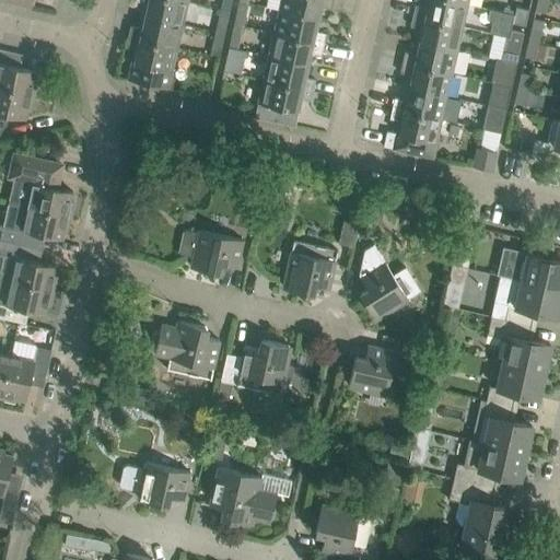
[(144,3),(141,16),(182,26),(187,3),(174,0),(135,0),(136,1),(144,3)]
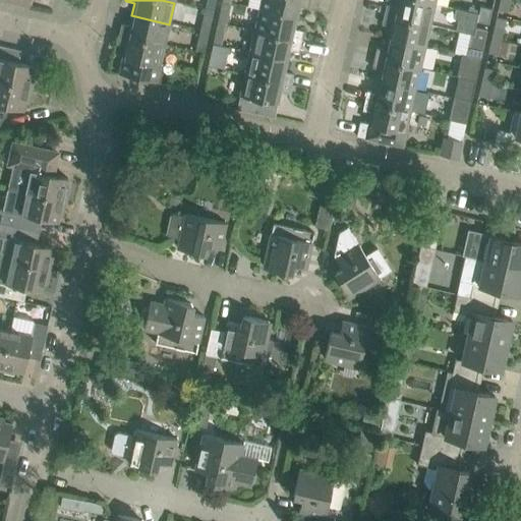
[(248,0),(247,6),(259,8),(297,17),(299,6),(308,8),(309,0),(248,0)]
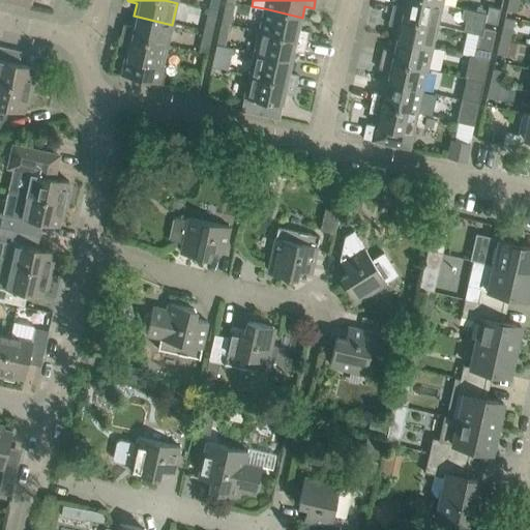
[(392,5),(390,15),(437,26),(442,4),(425,0),(402,0),(401,7),(392,5)]
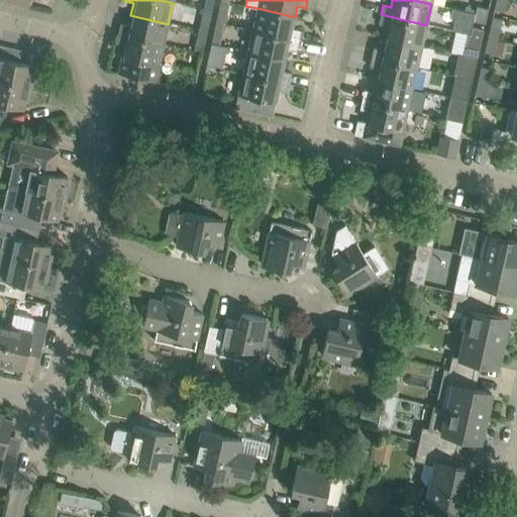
[(505,0),(496,0),(494,9),(503,11),(505,0)]
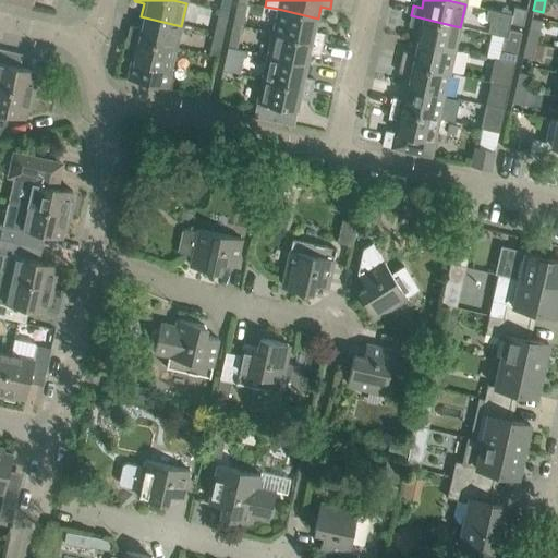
[(510,23),(522,25),(526,9),(513,7),(511,14),(512,14),(510,23)]
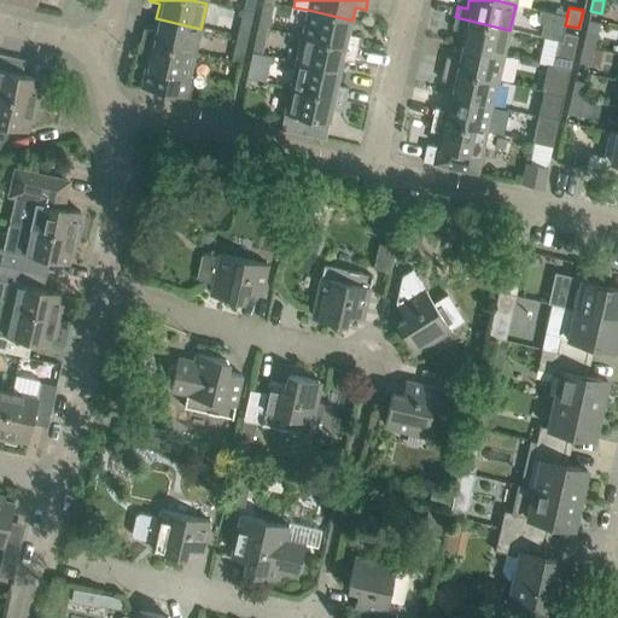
[(261,9),(257,25),(267,28),(270,11),(261,9)]
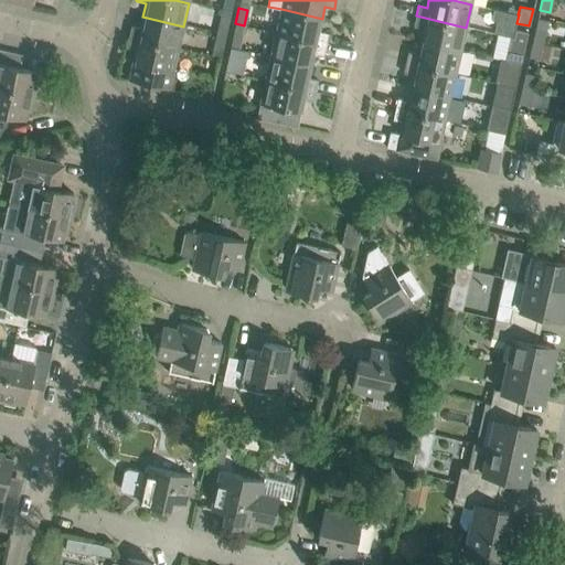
[(281,9),(276,32),(326,44),(328,33),(319,31),(322,19),(281,9)]
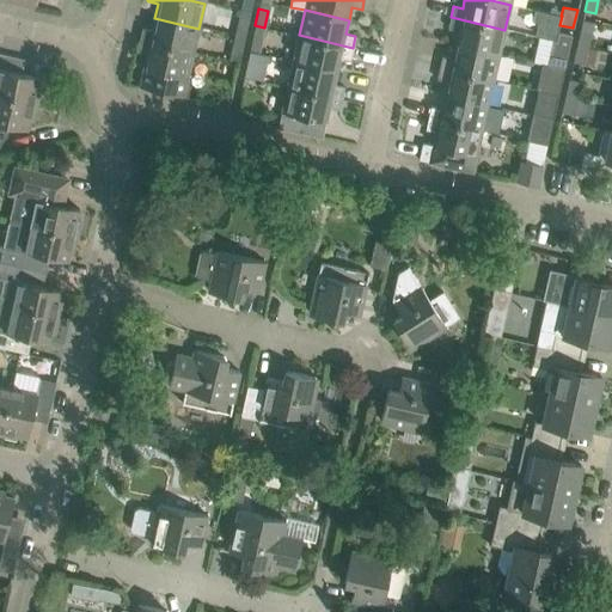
[(545,12),(543,24),(560,28),(560,25),(562,16),(561,16),(545,12)]
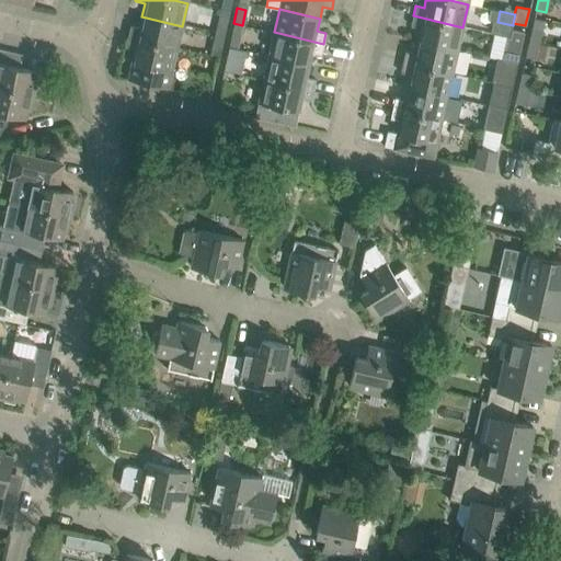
[(420,29),(416,41),(457,50),(462,27),(413,15),(411,26),(420,29)]
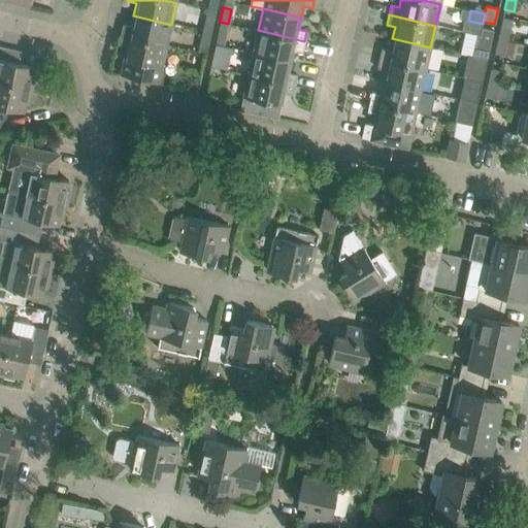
[(122,25),(120,36),(166,46),(171,25),(133,15),(131,26),(122,25)]
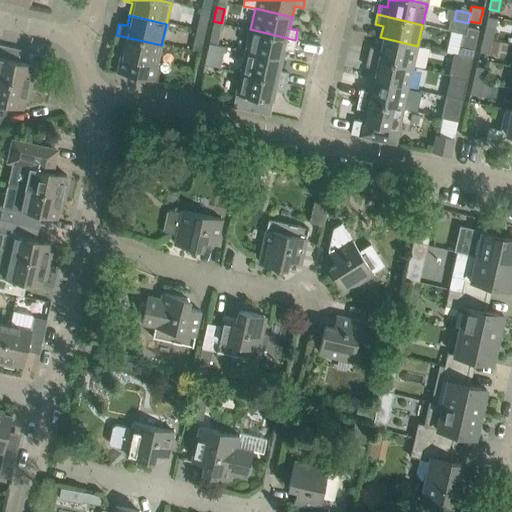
[(487,16),(483,37),(492,39),(497,18),(487,16)]
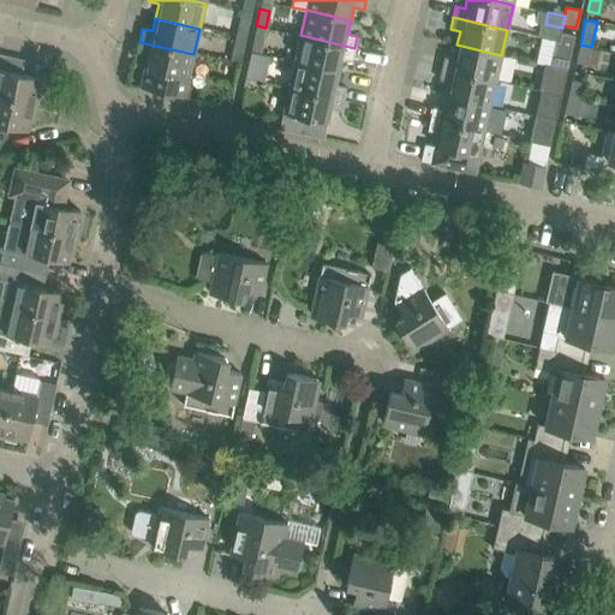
[(240,21),(237,37),(246,39),(250,22),(240,21)]
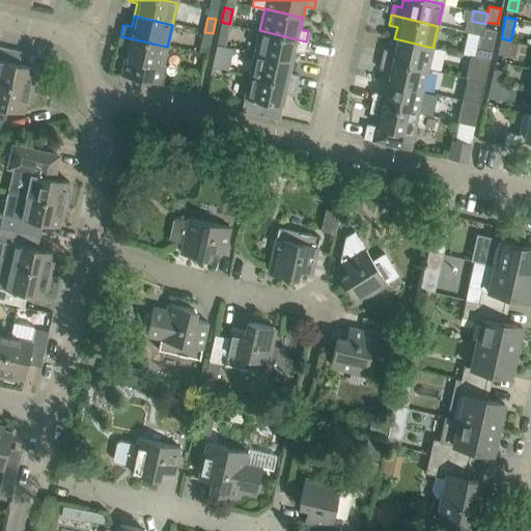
[(221,22),(218,36),(226,38),(229,24),(221,22)]
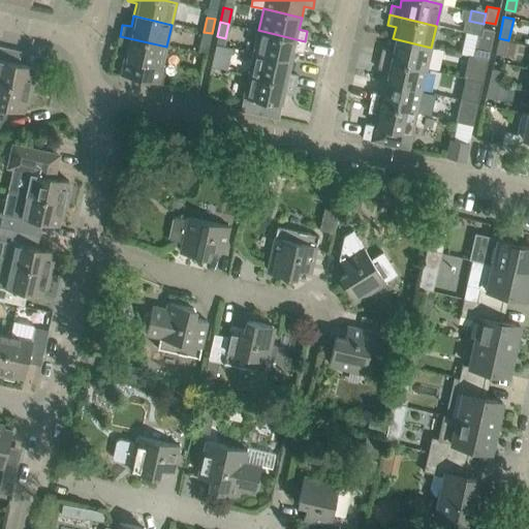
[(472,57),(487,60),(494,30),(483,28),(480,36),(477,35),(472,57)]
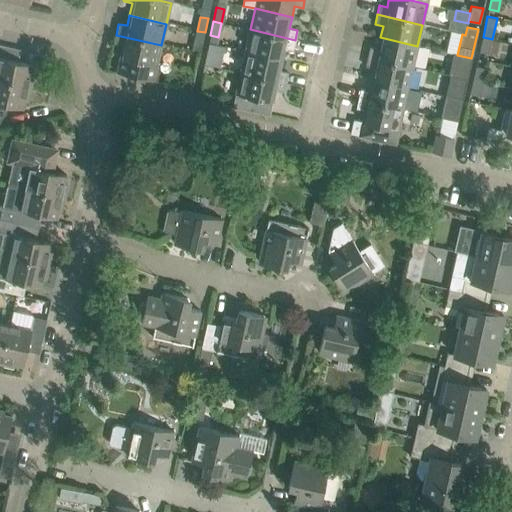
[(250,29),(245,50),(282,59),(285,48),(293,50),(295,40),(250,29)]
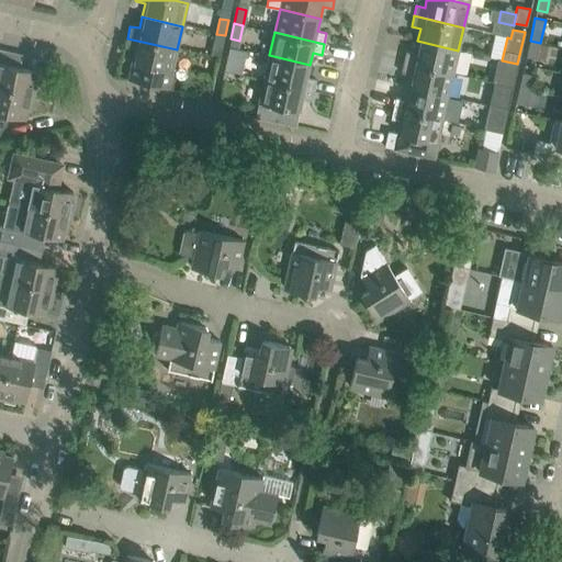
[(216,34),(212,49),(221,51),(225,35),(216,34)]
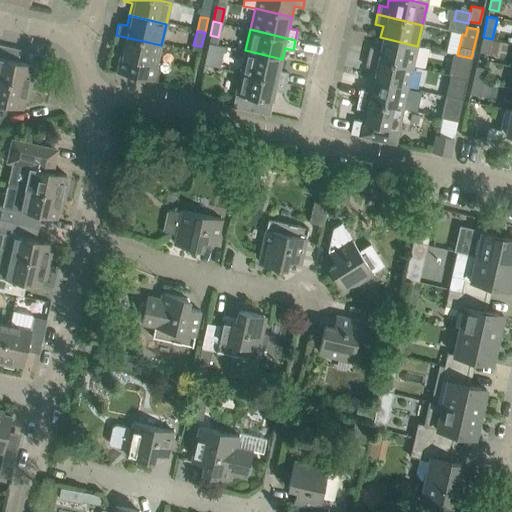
[(161,45),(116,35),(114,43),(122,45),(116,73),(153,81),(161,45)]
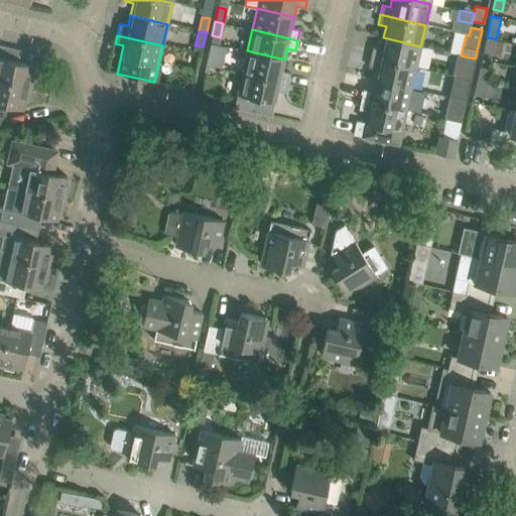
[(372,47),(370,57),(416,68),(420,46),(383,37),(381,49),(372,47)]
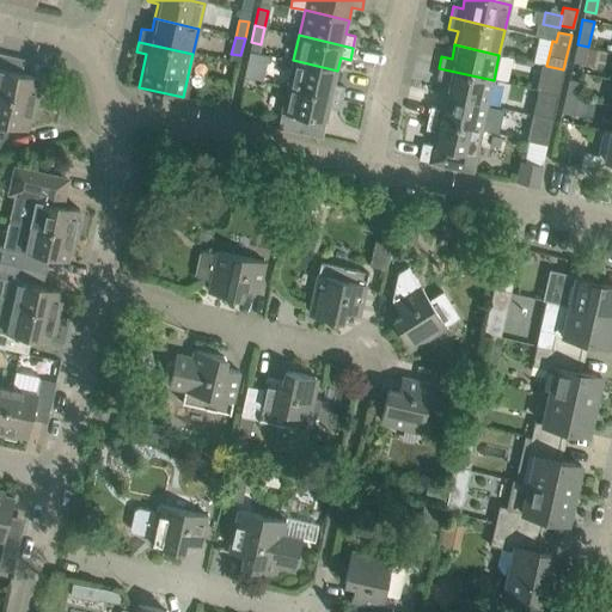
[(588,47),(577,44),(573,61),(583,63),(588,47)]
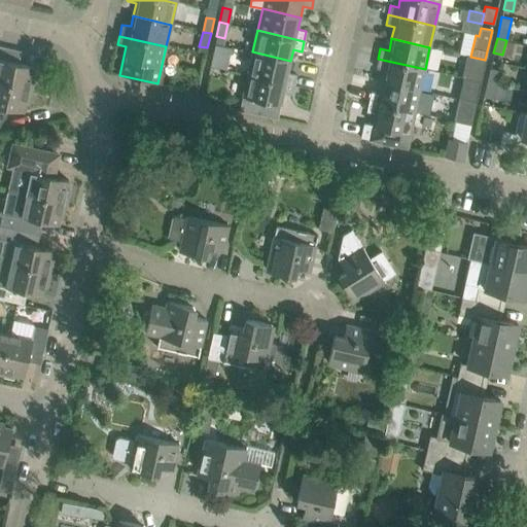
[(214,43),(210,66),(226,70),(232,47),(222,45),(214,43)]
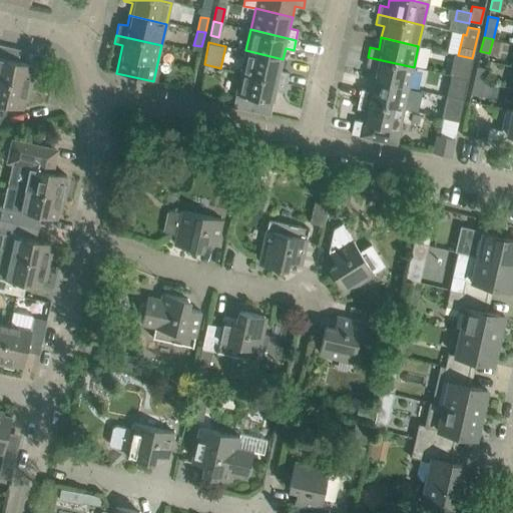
[(13,61),(16,49),(0,45),(0,80),(31,87),(34,74),(31,73),(32,65),(13,61)]
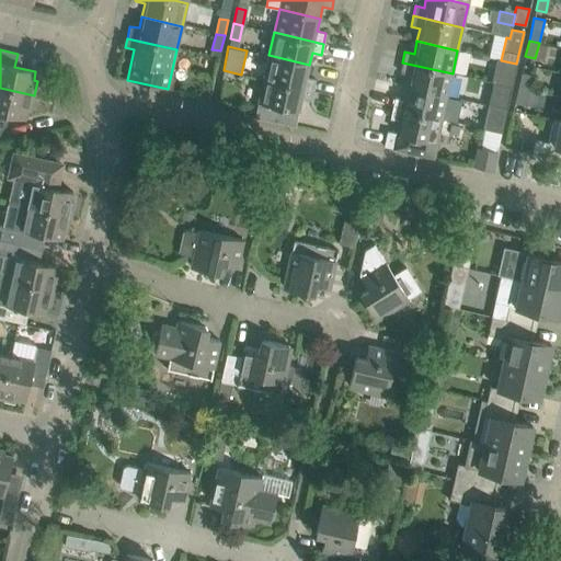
[(263,78),(313,90),(316,80),(306,78),(309,65),(268,55),(263,78)]
